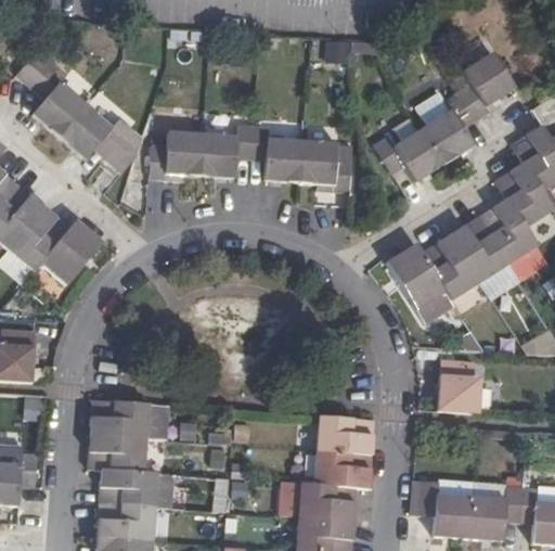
[(324,39),(325,60),(349,59),(348,38),(324,39)]
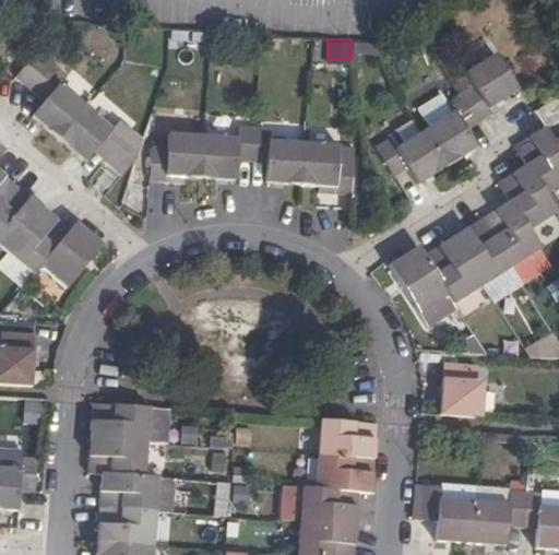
[(31,89),(51,63),(35,50),(14,74),(31,89)]
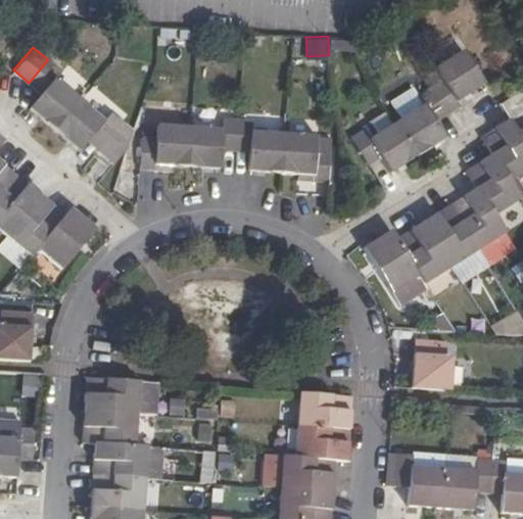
[(440,77),(427,85),(446,114),(459,106),(456,100),(483,83),(463,51),(435,69),(440,77)]
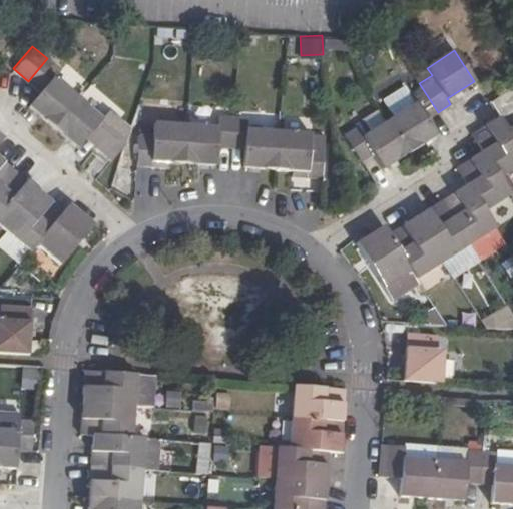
[(59,68),(47,58),(28,81),(39,91),(27,105),(52,126),(76,98),(51,78),(59,68)]
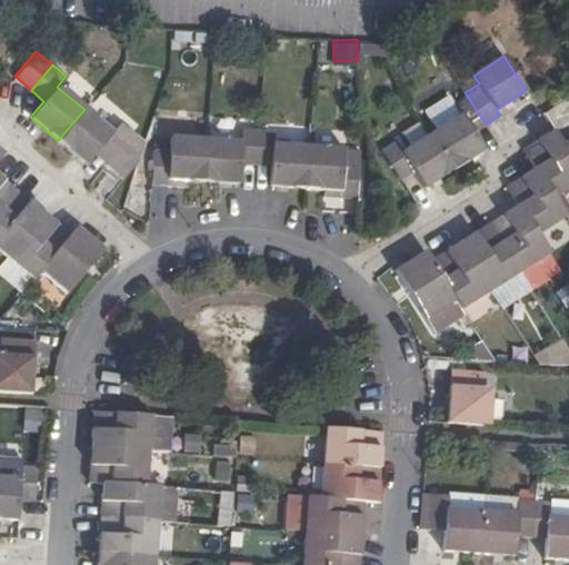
[(461,115),(431,134),(453,168),(483,149),(472,132),(486,125),(465,92),(452,100),(461,115)]
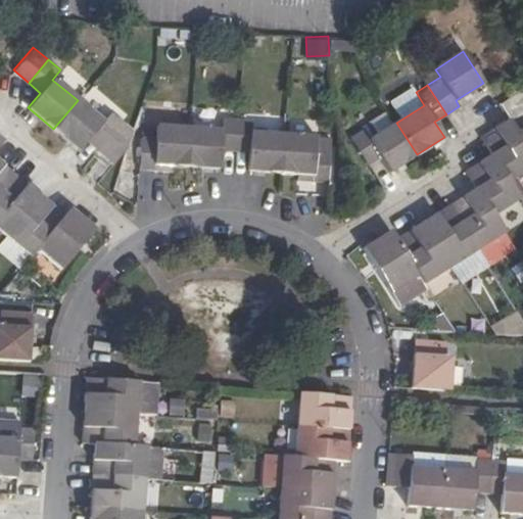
[(101,145),(122,122),(109,111),(102,121),(78,100),(53,129),(77,150),(90,135),(101,145)]
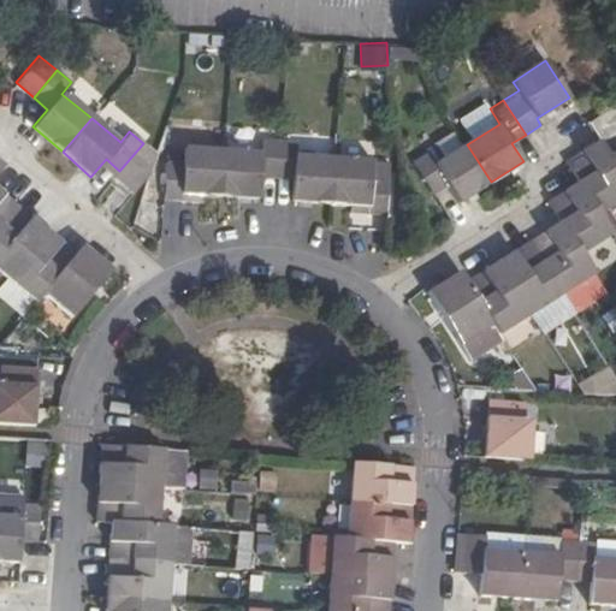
[(436,155),(461,142),(454,129),(428,142),(436,155)]
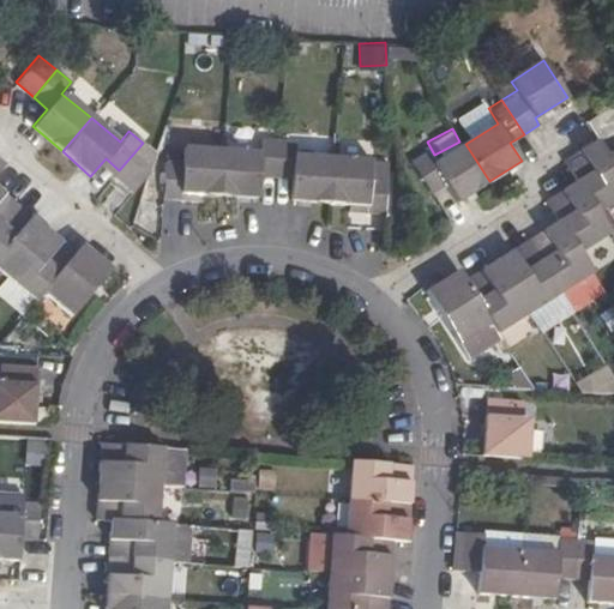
[(263,150),(223,148),(221,192),(259,196),(260,174),(276,175),(278,139),(264,138),(263,150)]
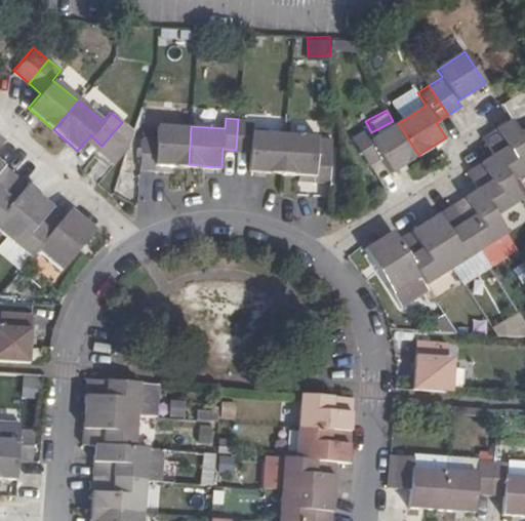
[(253,120),(238,119),(236,150),(250,151),(250,169),(283,171),(285,132),(253,130),(253,120)]
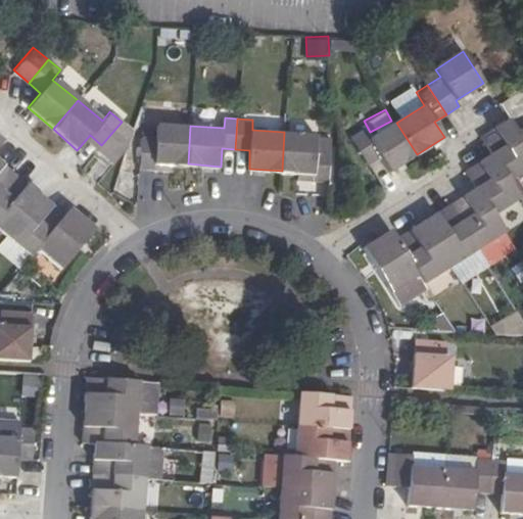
[(522,170),(522,142),(509,120),(481,137),(491,154),(508,179),(522,170)]
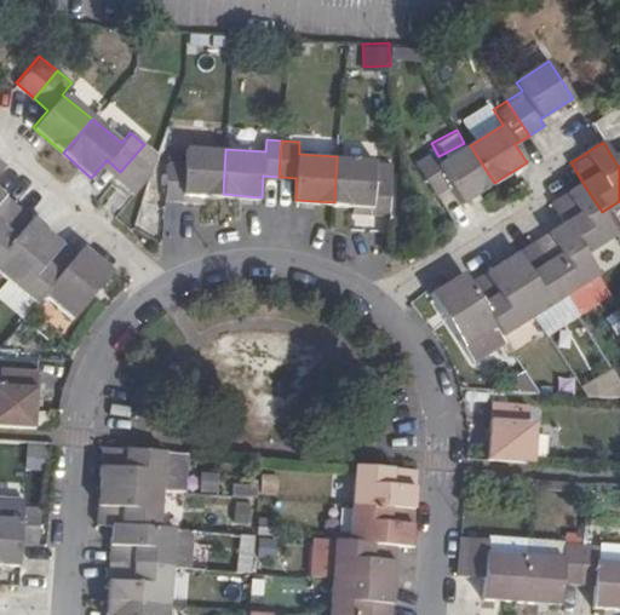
[(144,144),(120,172),(116,177),(133,191),(149,173),(155,153),(144,144)]
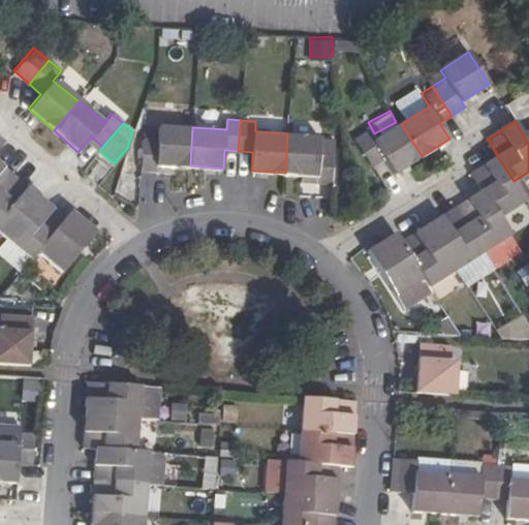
[(354,141),(371,166),(384,159),(394,174),(422,156),(401,124),(373,142),(367,132),(354,141)]
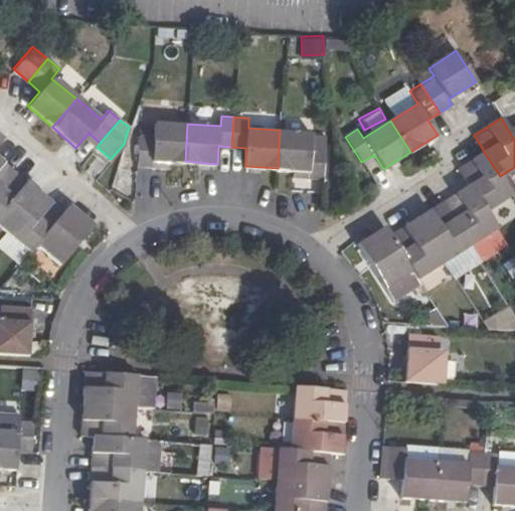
[(140,135),(138,164),(153,165),(155,159),(185,161),(187,124),(157,122),(156,136),(140,135)]
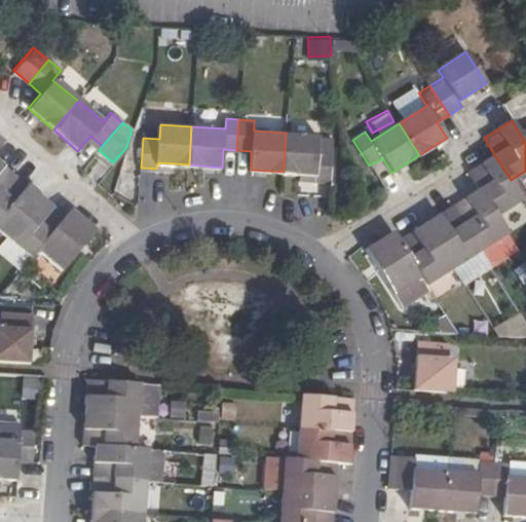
[(317,135),(286,133),(284,172),(314,174),(314,181),(330,182),(332,151),(317,150),(317,135)]
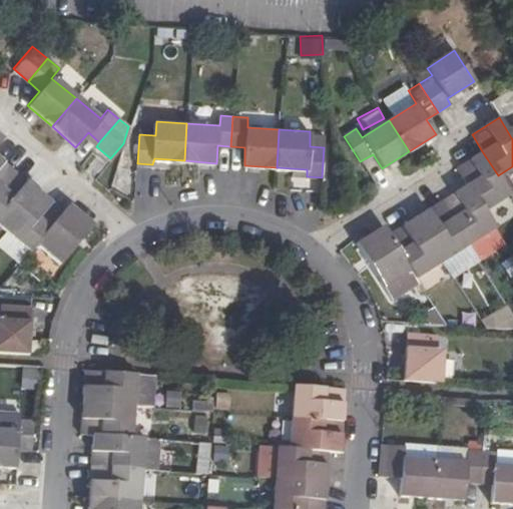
[(484,209),(510,193),(498,175),(482,151),(457,167),(468,184),(484,209)]
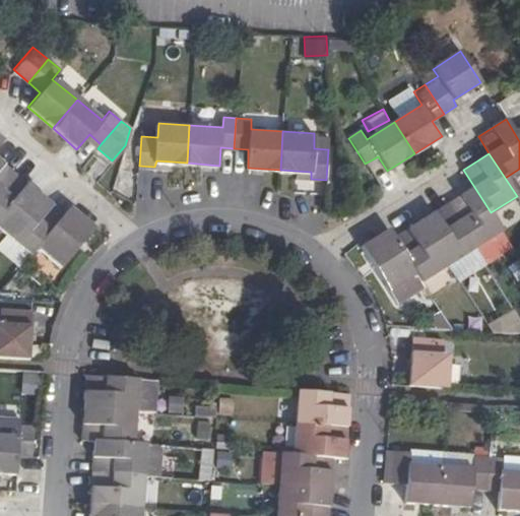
[(0,190),(14,174),(0,162),(0,190)]
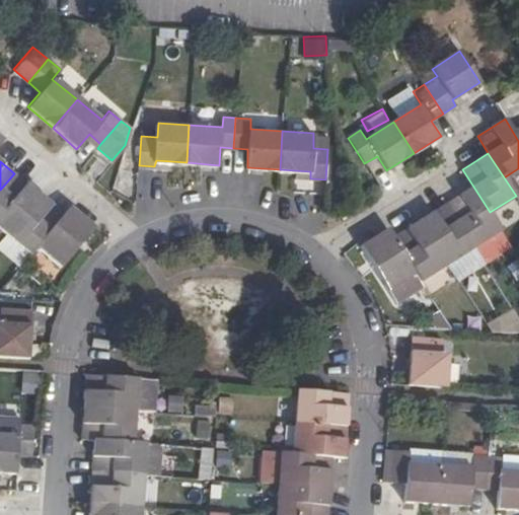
[(0,190),(0,228),(6,233),(39,195),(14,173),(0,190)]
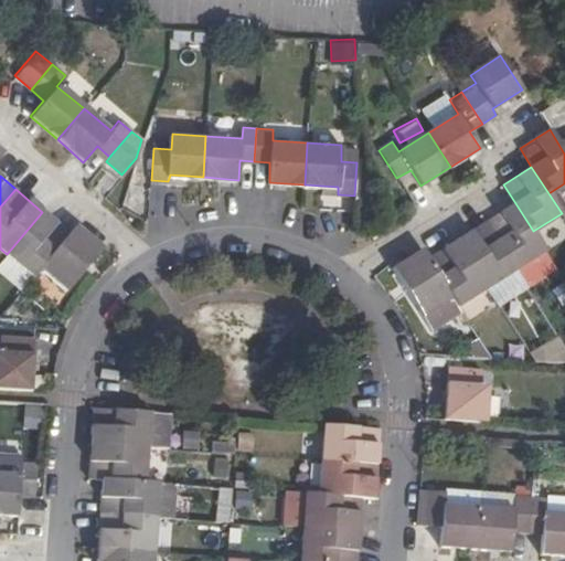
[(515,270),(545,250),(533,231),(515,203),(486,222),(515,270)]
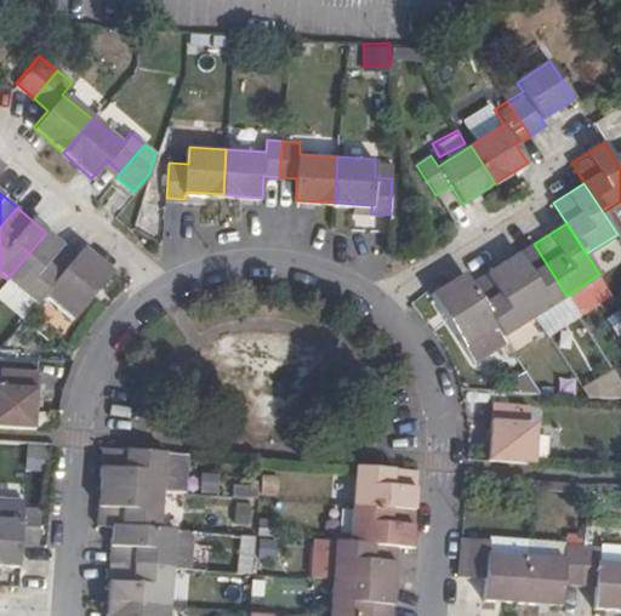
[(7,279),(35,303),(44,294),(74,257),(46,233),(7,279)]
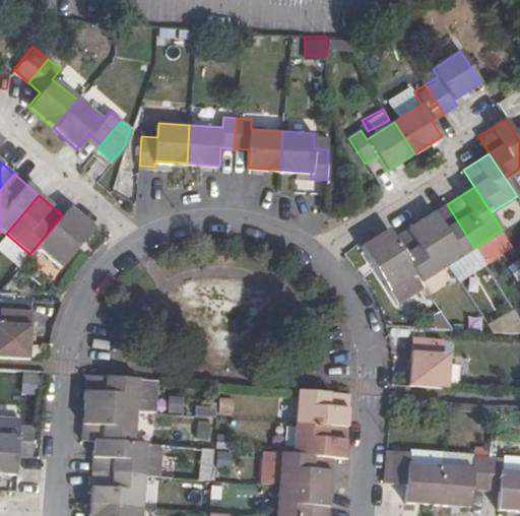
[(449,264),(474,248),(447,204),(421,220),(449,264)]
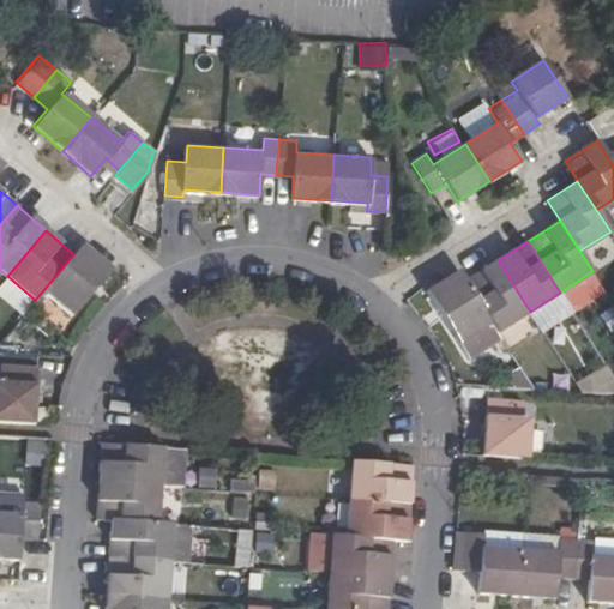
[(43,290),(72,315),(110,269),(82,245),(73,254),(43,290)]
